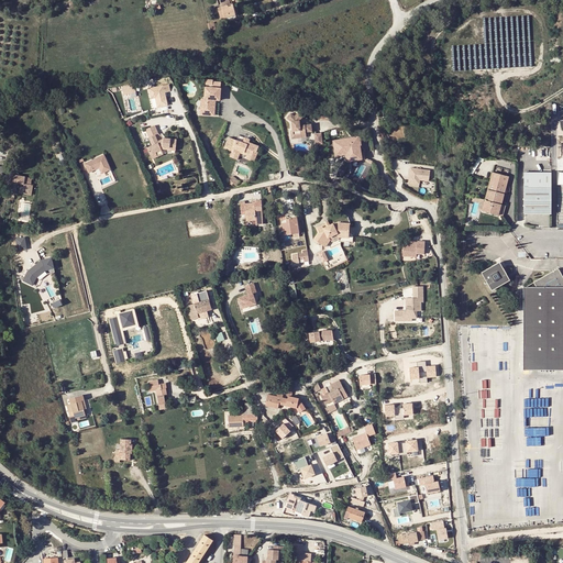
[(234,12),(233,6),(232,3),(230,4),(228,0),(220,0),(222,7),(217,9),(220,19),(235,15),(234,12)]
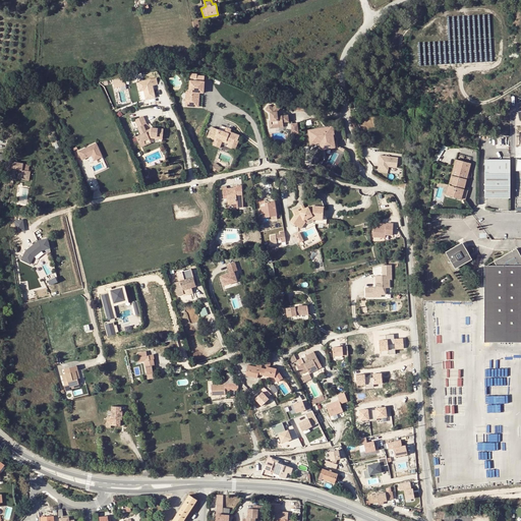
[(124,85),(123,77),(113,79),(114,88),(124,85)]
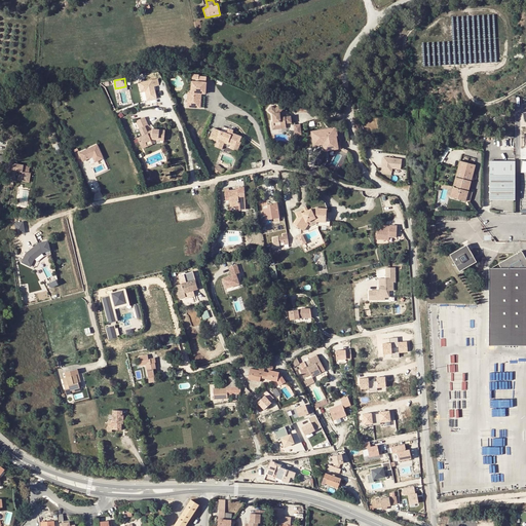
[(155,86),(160,85),(159,78),(139,81),(142,101),(157,98),(155,86)]
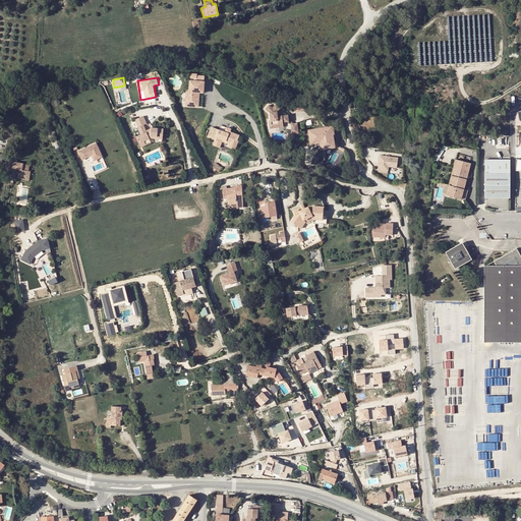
[(203,81),(189,80),(188,92),(185,92),(184,104),(195,105),(196,93),(203,93),(203,81)]
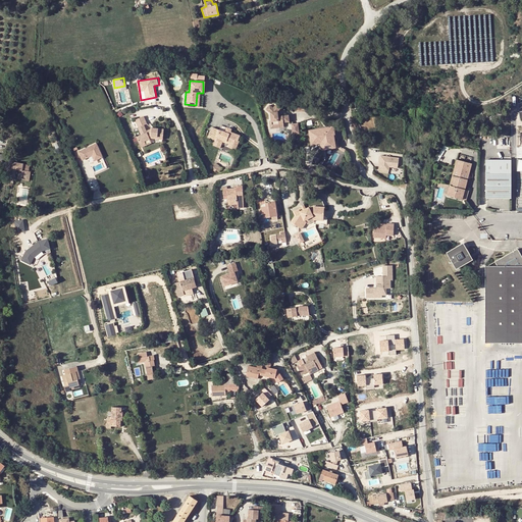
[(198,93),(197,93),(196,105),(185,104),(185,106),(198,107),(198,93)]
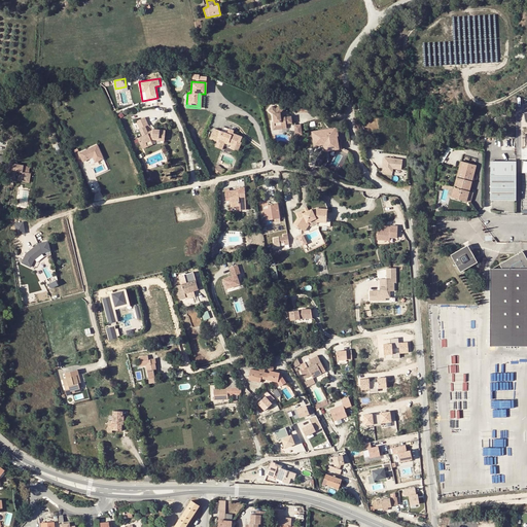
[(278,127),(278,129),(286,128),(285,124),(291,123),(290,116),(285,116),(284,115),(285,114),(283,113),(283,109),(278,105),(275,109),(274,128),(278,127)]
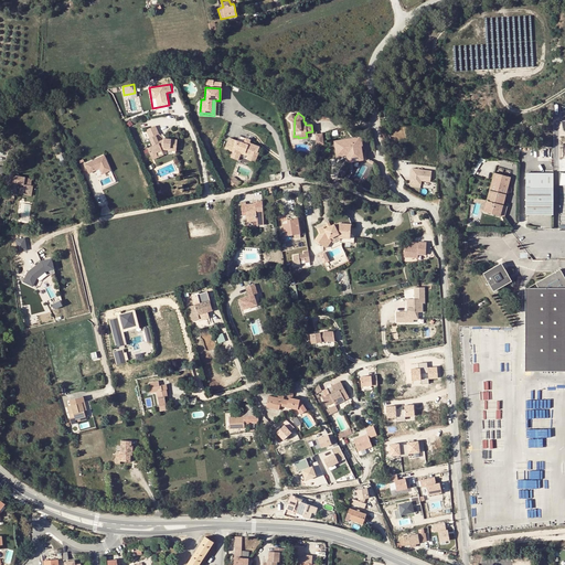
[(177,139),(163,138),(161,141),(158,142),(158,141),(157,137),(158,134),(155,125),(146,129),(152,146),(150,147),(153,156),(157,155),(156,151),(161,149),(163,149),(176,150),(177,139)]
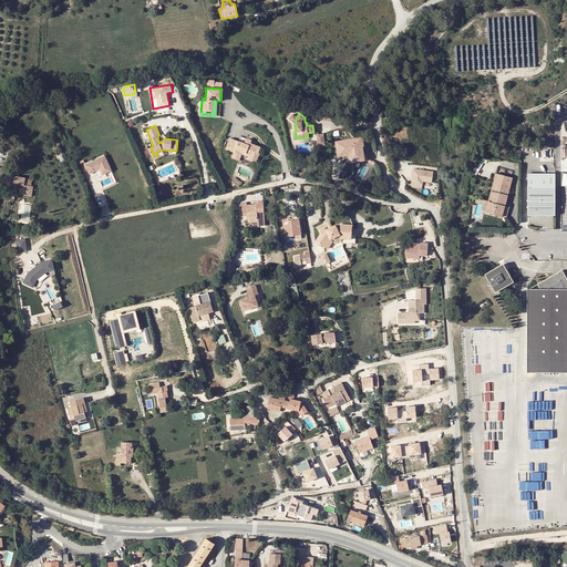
[(336,141),(338,155),(348,154),(351,154),(352,161),(364,160),(362,146),(363,145),(362,136),(353,138),(353,140),(346,141),(346,138),(336,141)]
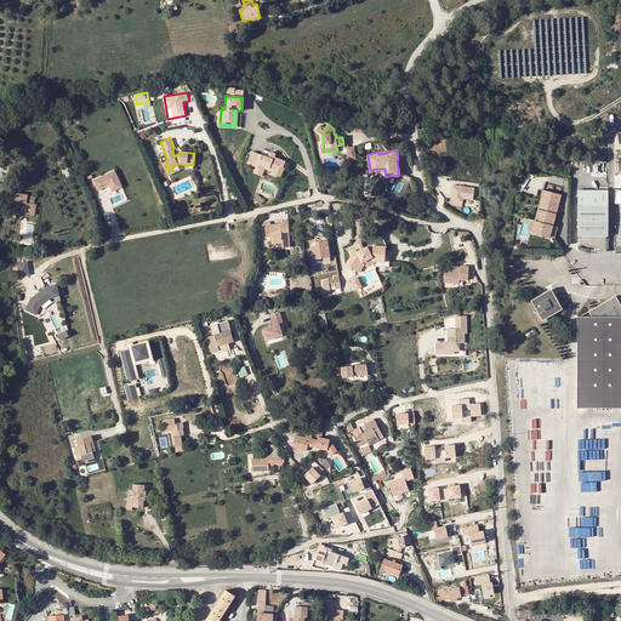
[(274,158),(275,157),(271,154),(269,158),(254,152),(249,164),(257,166),(256,169),(262,171),(265,165),(277,170),(275,176),(281,178),(285,167),(284,167),(286,161),(274,158)]
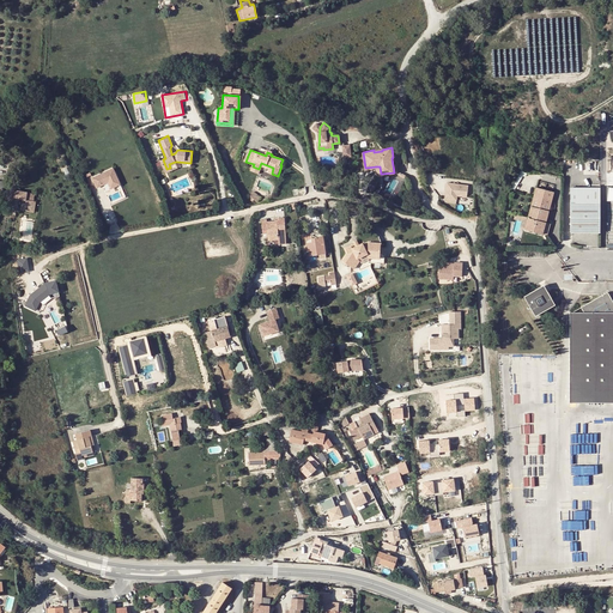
[(268,173),(272,174),(273,168),(261,163),(259,169),(253,167),(252,170),(260,174),(262,167),(269,169),(268,173)]
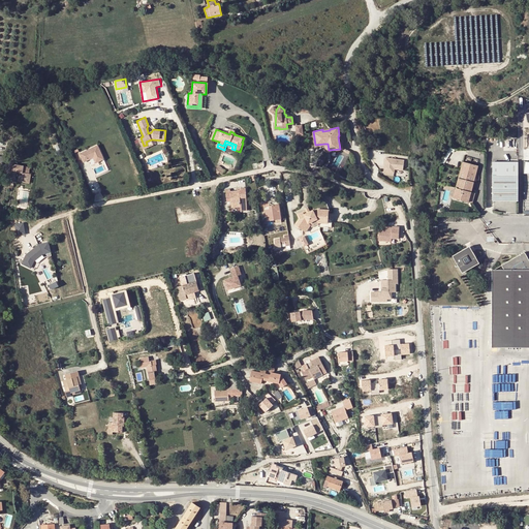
[(80,153),(84,161),(94,156),(96,155),(99,160),(104,158),(98,145),(80,153)]
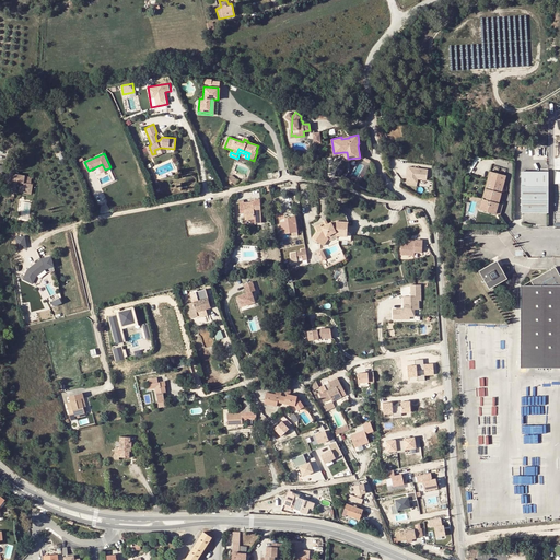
[(426,178),(427,168),(408,165),(406,181),(417,182),(417,177),(426,178)]
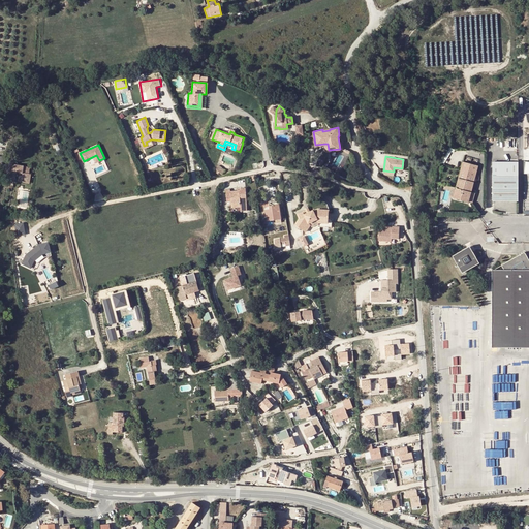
[(464,161),(456,187),(471,191),(478,165),(464,161)]
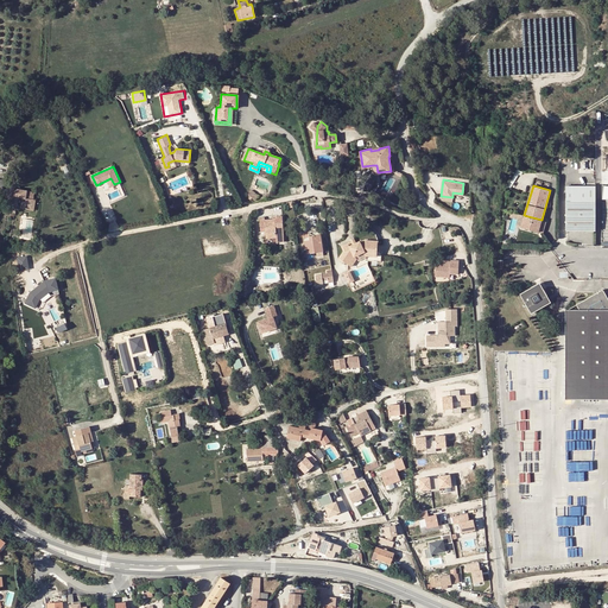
[(567,201),(567,232),(569,232),(596,232),(595,187),(565,187),(567,201)]
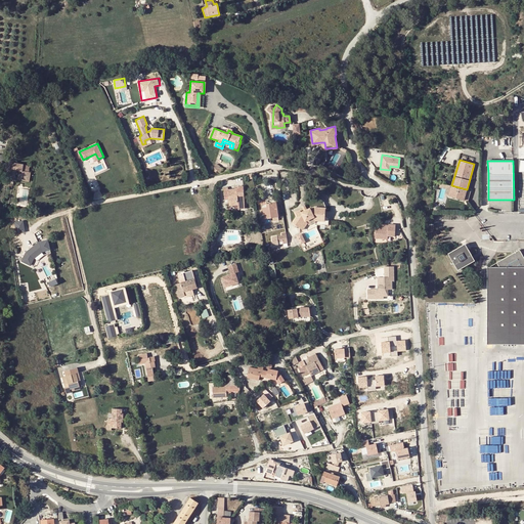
[(29,166),(9,163),(8,166),(5,166),(4,174),(10,175),(9,180),(13,181),(17,182),(17,180),(24,181),(25,172),(28,172),(29,166)]
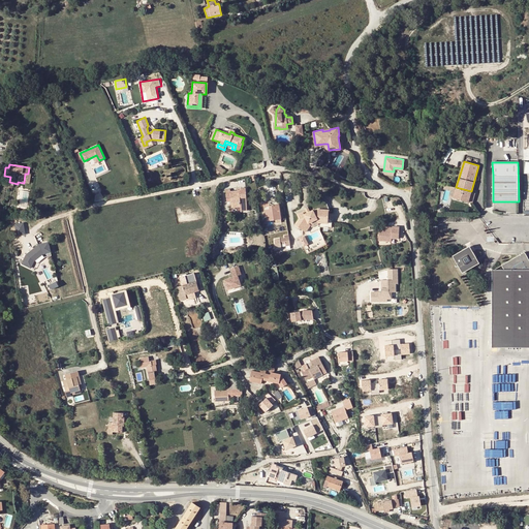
[(446,185),(445,189),(450,190),(449,196),(454,197),(456,187),(446,185)]
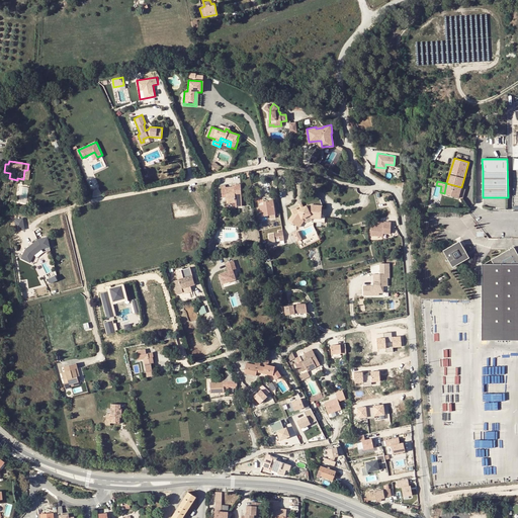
[(446,183),(444,193),(458,197),(461,187),(446,183)]
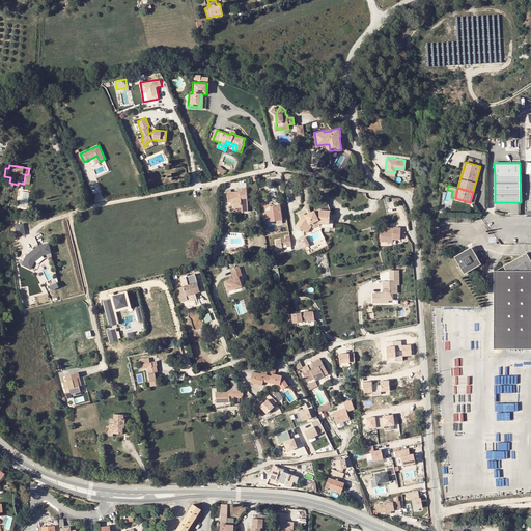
[(227,199),(231,199),(241,198),(242,207),(242,212),(248,212),(246,189),(240,189),(241,191),(239,191),(231,192),(231,190),(227,191),(227,199)]
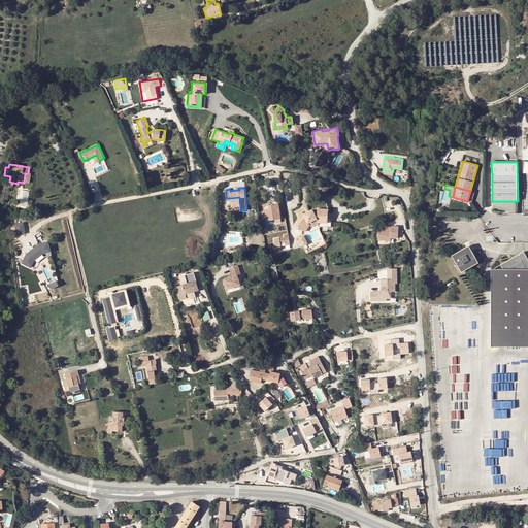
[(240,206),(239,197),(230,198),(231,207),(240,206)]
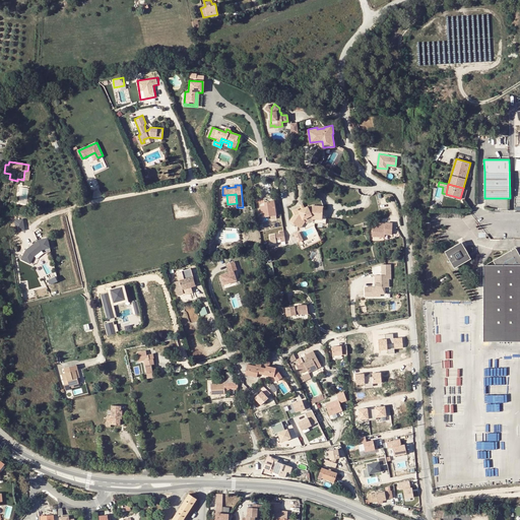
[(293,209),(295,213),(290,222),(298,228),(303,220),(312,216),(313,219),(313,224),(326,225),(326,220),(326,219),(326,218),(325,218),(324,217),(324,216),(323,216),(323,205),(322,201),(320,197),(313,203),(313,204),(308,206),(307,205),(299,209),(298,207),(293,209)]
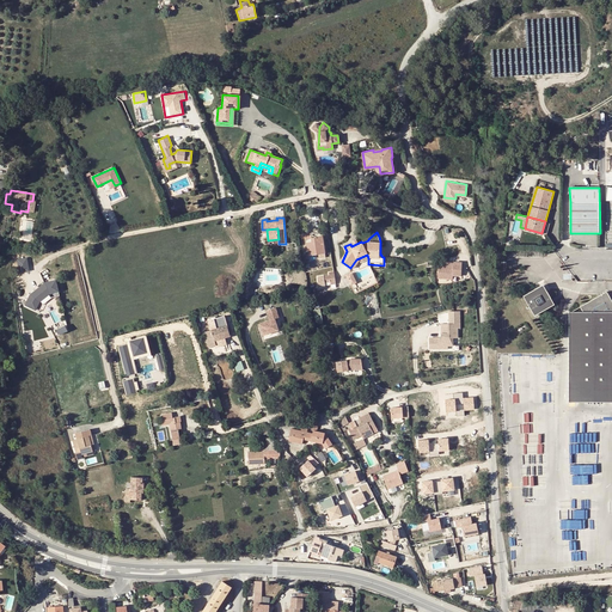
[(306,243),(308,256),(325,254),(323,236),(314,237),(314,238),(311,238),(311,242),(306,243)]
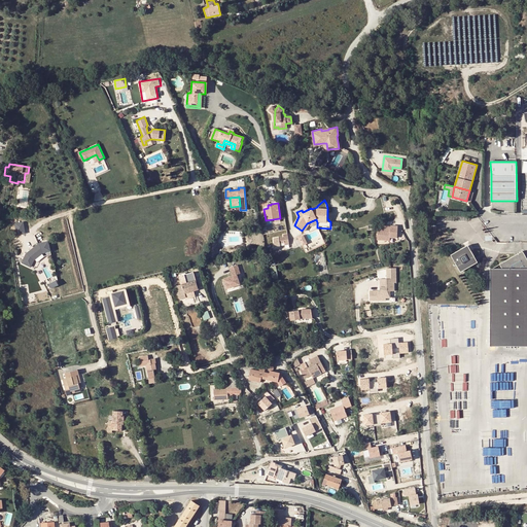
[(23,222),(15,223),(16,234),(25,233),(23,222)]
